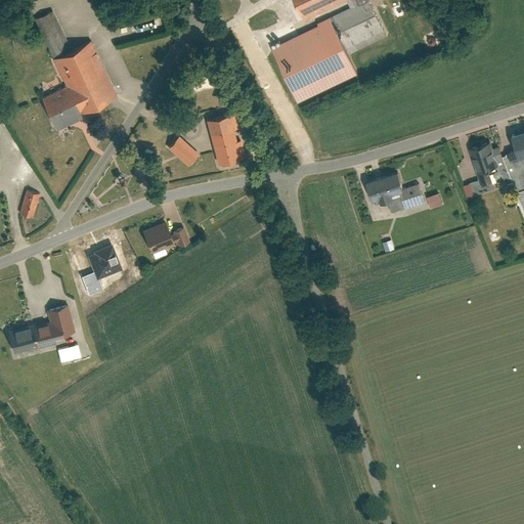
[(295,0),(305,19),(345,0),(295,0)]
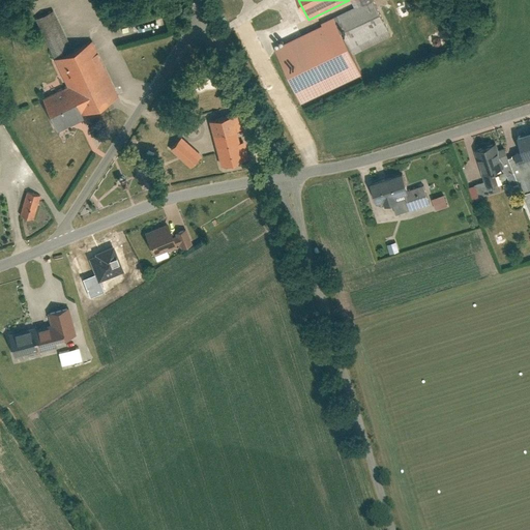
[(335,22),(352,56),(391,36),(374,0),(350,0),(354,7),(333,18),(335,22)]
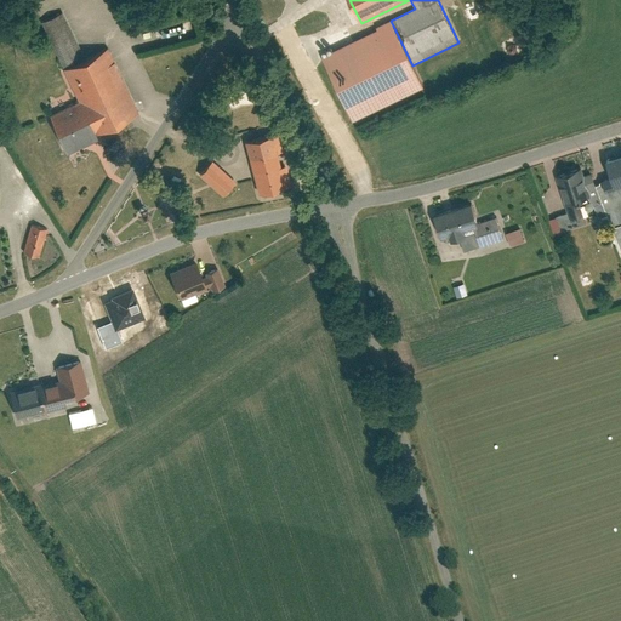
[(40,23),(62,68),(84,58),(62,13),(40,23)]
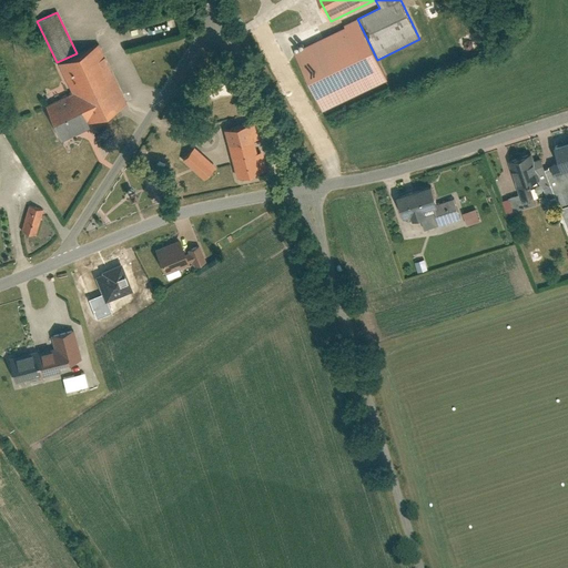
[(359,23),(294,54),(322,112),(387,81),(377,60),(359,23)]
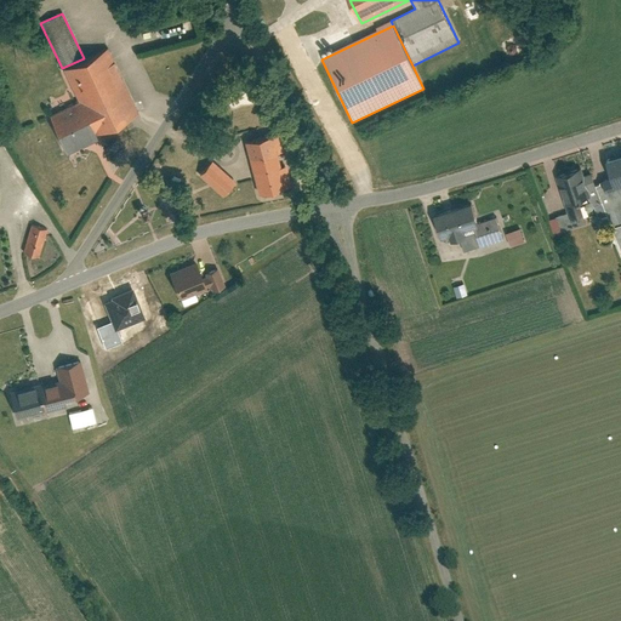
[(78,102),(50,114),(68,153),(142,118),(108,46),(84,58),(62,68),(78,102)]
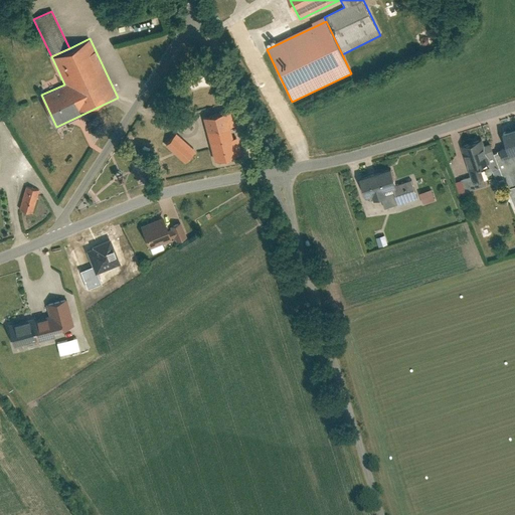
[(230,111),(207,117),(218,160),(242,154),(230,111)]
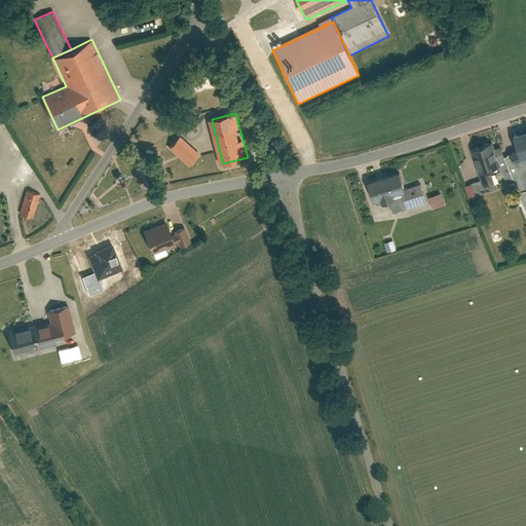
[(525,130),(516,135),(523,157),(525,155),(525,130)]
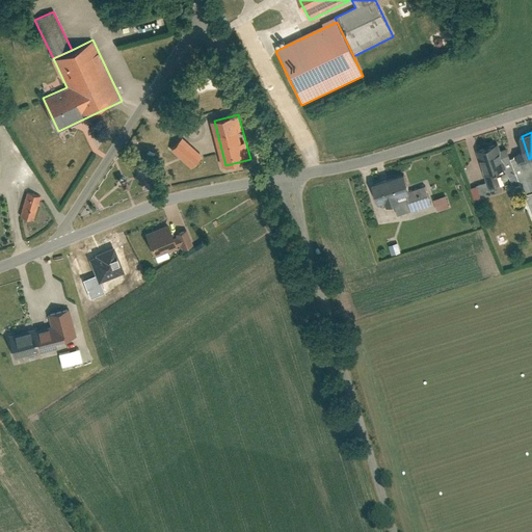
[(183,136),(173,149),(194,167),(205,155),(183,136)]
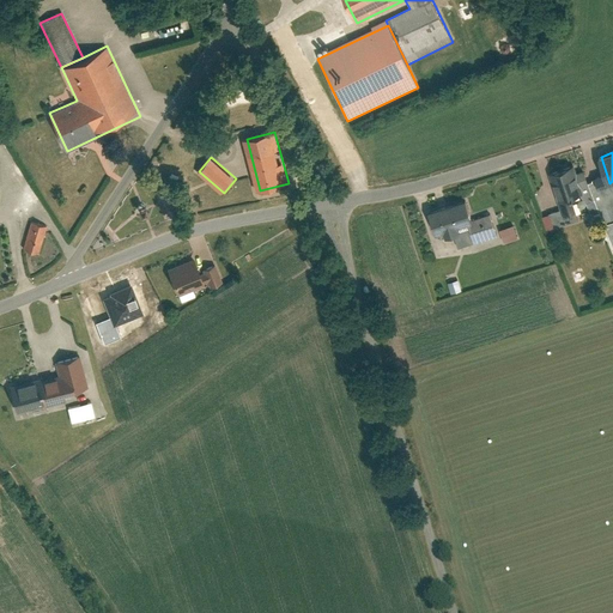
[(577,164),(552,173),(560,200),(575,195),(586,192),(584,187),(580,173),(577,164)]
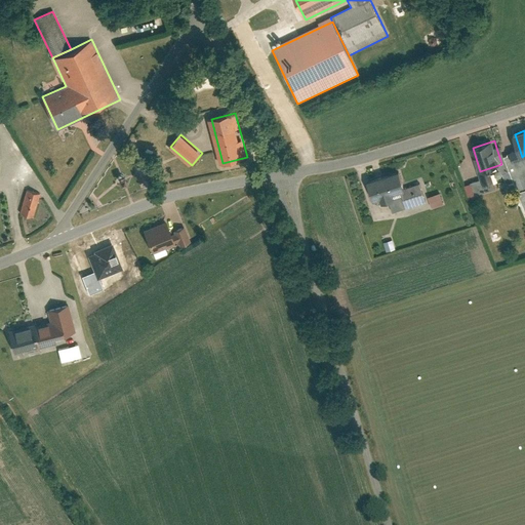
[(496,148),(500,160),(507,158),(502,146),(496,148)]
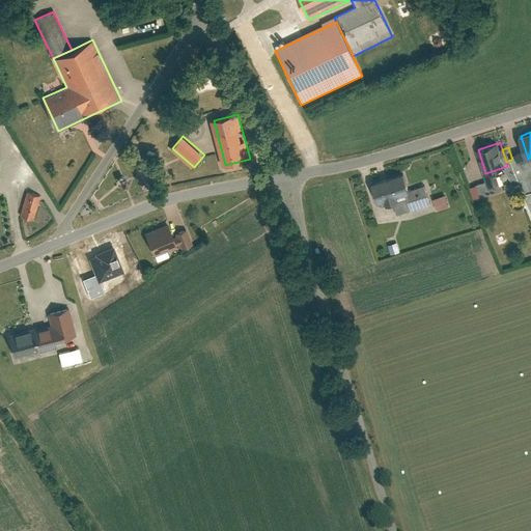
[(525,193),(530,191),(530,190),(530,157),(528,159),(521,161),(519,154),(513,156),(525,193)]
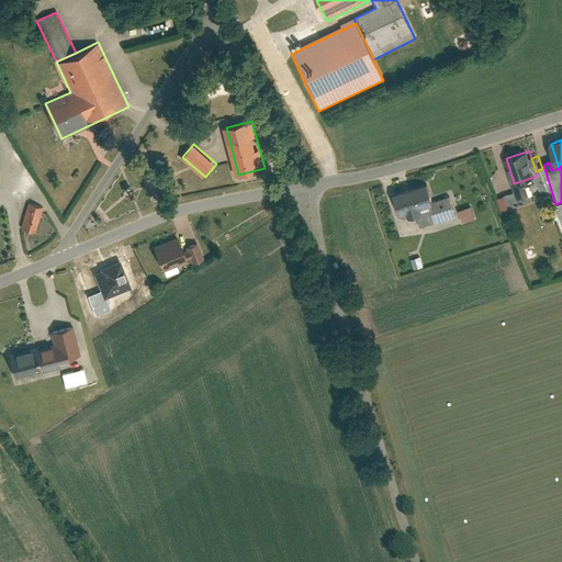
[(528,192),(531,191),(527,179),(514,183),(517,191),(518,195),(528,192)]
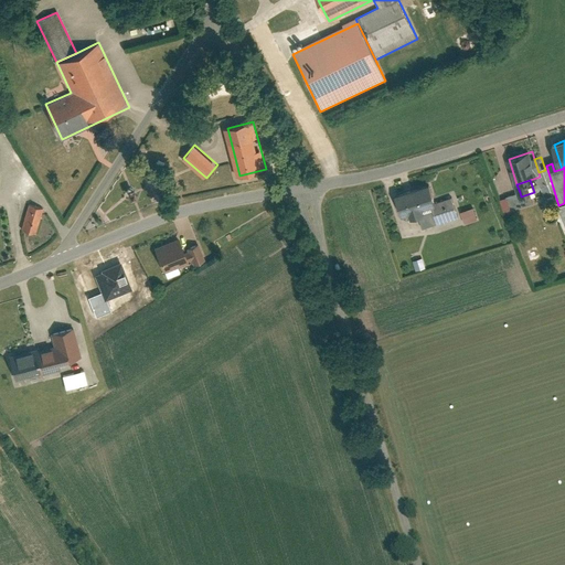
[(433,182),(397,194),(404,214),(414,211),(425,208),(435,204),(439,203),(433,182)]
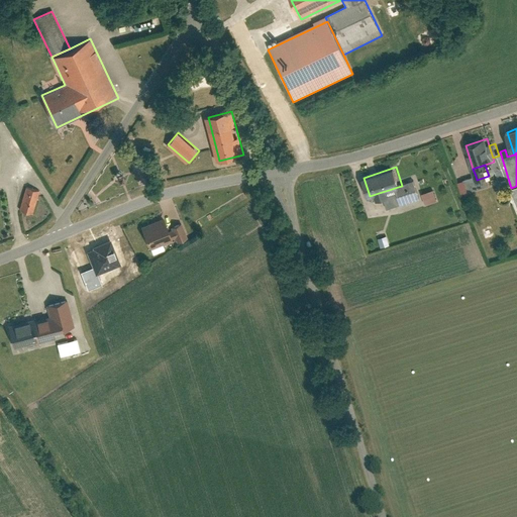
[(476,176),(459,182),(463,193),(489,184),(486,177),(477,180),(476,176)]
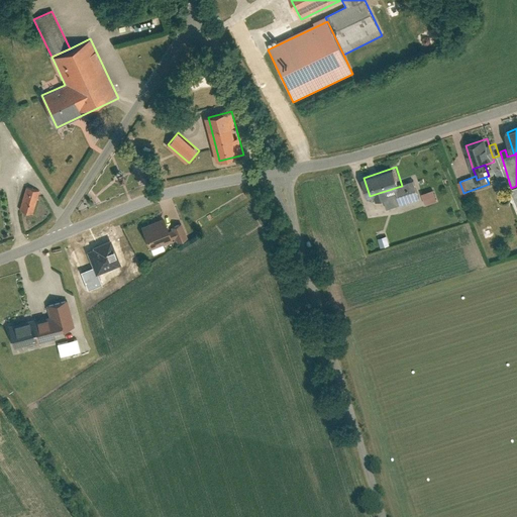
[(404,204),(421,198),(416,181),(402,186),(398,187),(404,204)]
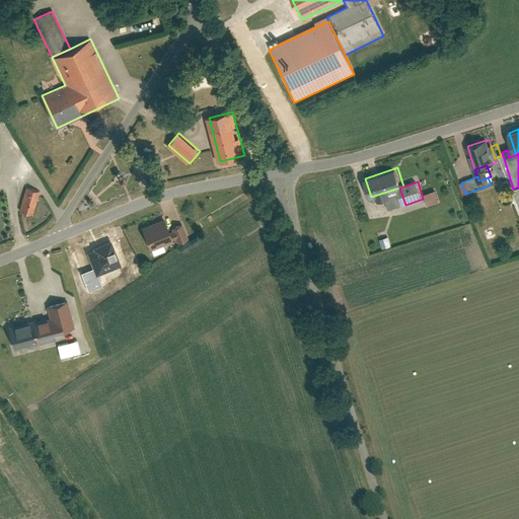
[(28,184),(21,209),(35,213),(43,189),(28,184)]
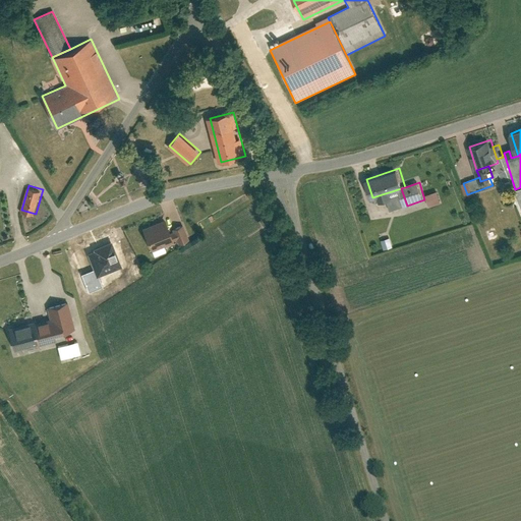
[(440,189),(426,194),(430,206),(443,201),(440,189)]
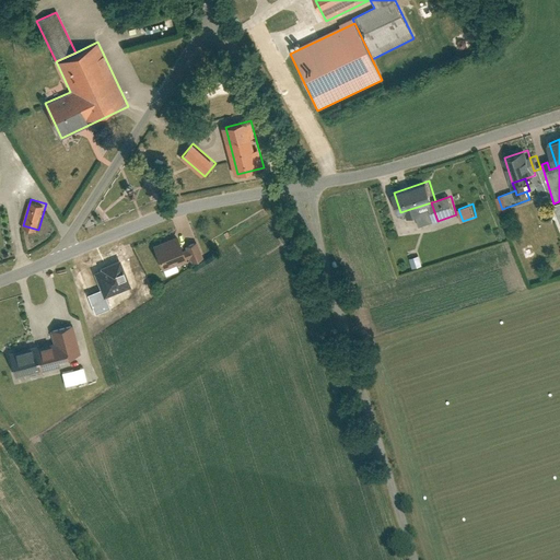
[(421,206),(410,209),(411,214),(423,211),(421,206)]
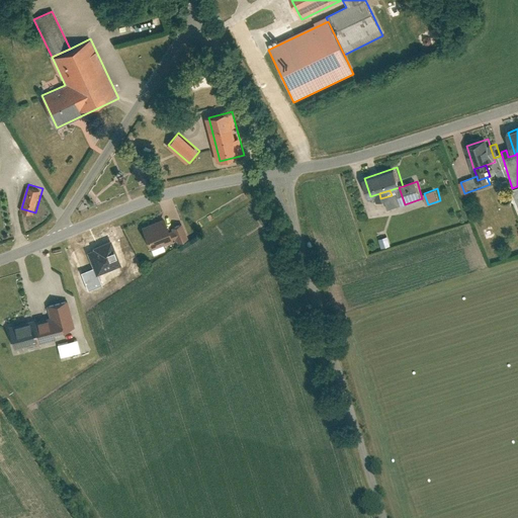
[(167,218),(144,227),(152,248),(175,239),(171,228),(167,218)]
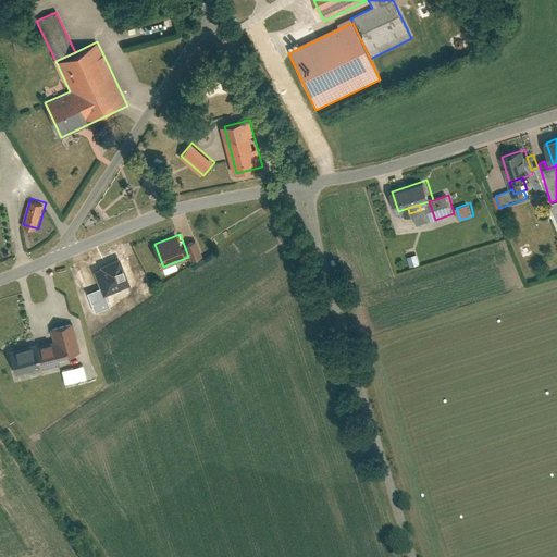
[(199,239),(184,245),(188,257),(192,256),(193,260),(205,256),(199,239)]
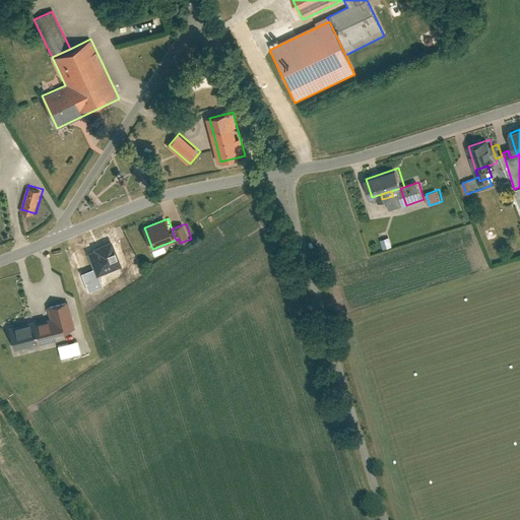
[(390,237),(382,240),(385,249),(393,246),(390,237)]
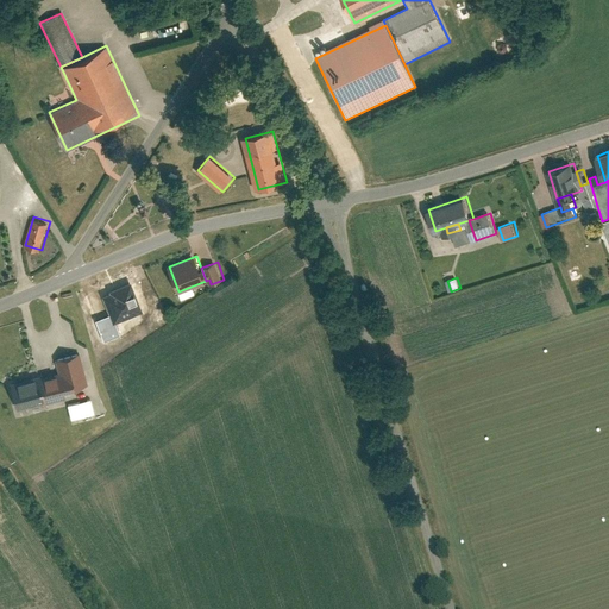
[(89,382),(81,352),(58,358),(62,371),(67,388),(89,382)]
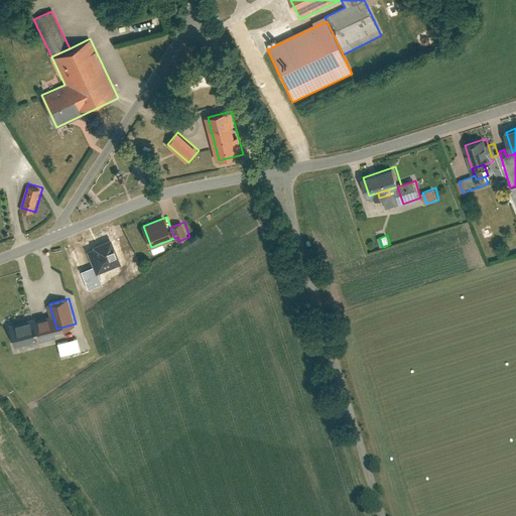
[(35,319),(40,339),(57,334),(56,329),(52,314),(35,319)]
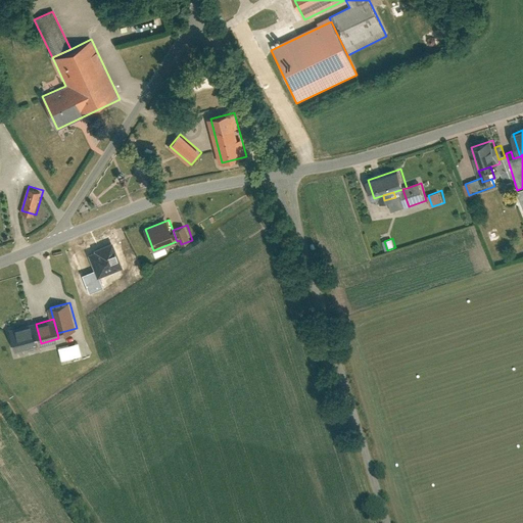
[(35,322),(12,328),(17,349),(41,343),(36,324),(35,322)]
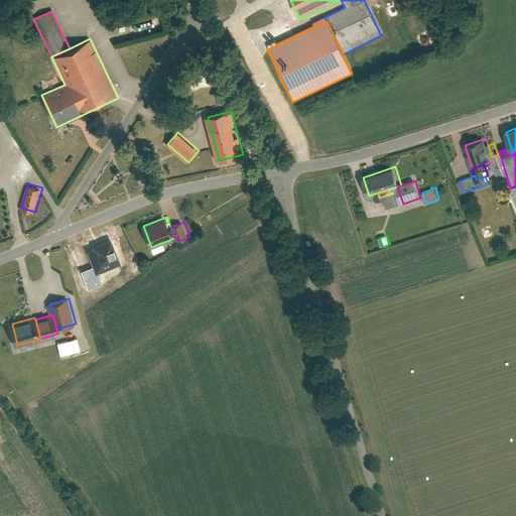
[(79,337),(58,342),(62,354),(82,349),(79,337)]
